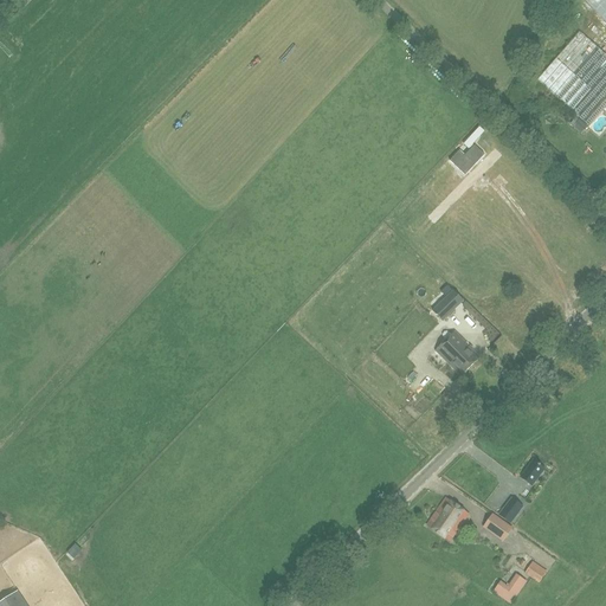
[(605,0),(585,0),(605,21),(605,0)]
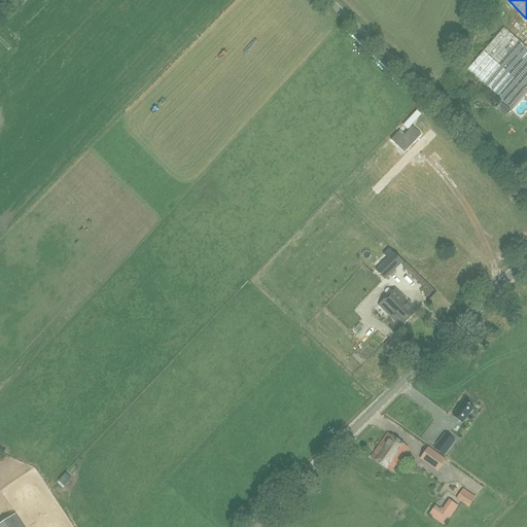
[(511,110),(526,91),(526,48),(503,28),(466,70),(511,110)]
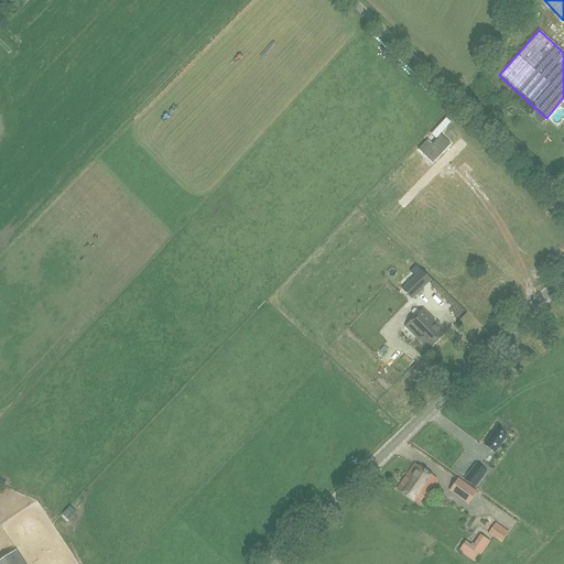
[(539,112),(535,110),(530,116),(533,118),(532,119),(540,126),(546,118),(539,111),(539,112)]
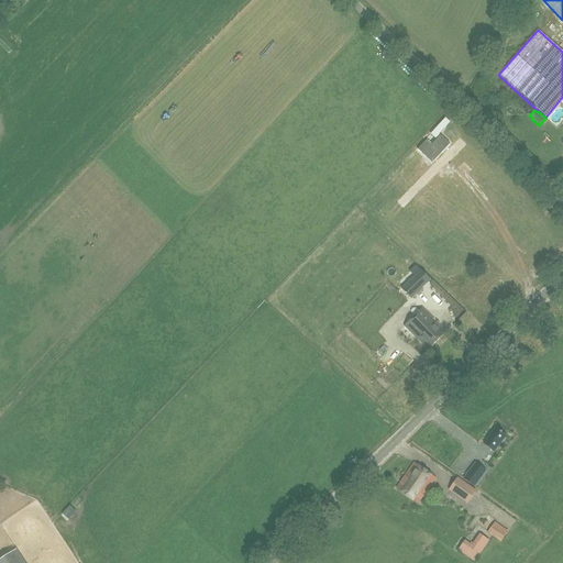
[(562,113),(553,124),(562,133),(562,132),(562,113)]
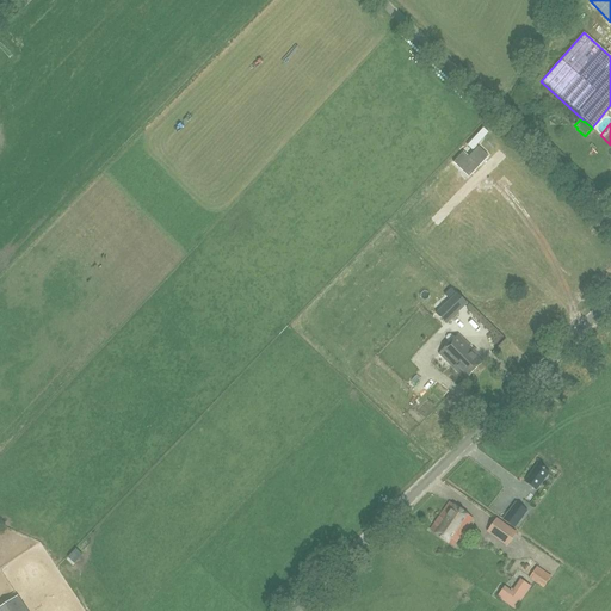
[(468,304),(457,294),(457,295),(450,301),(437,314),(446,325),(468,304)]
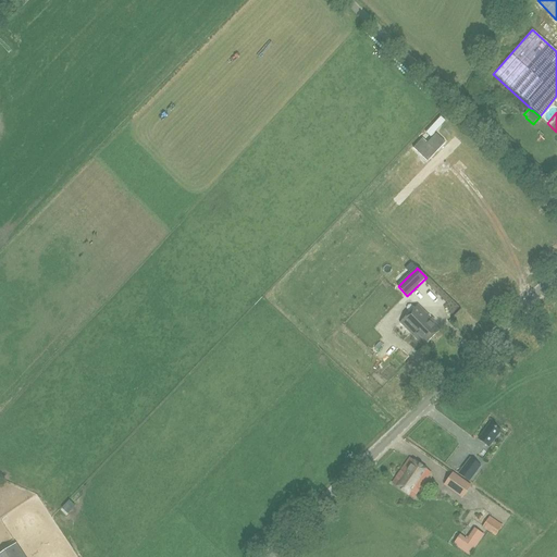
[(471,294),(466,299),(477,310),(487,299),(483,294),(485,292),(482,288),(474,297),(471,294)]
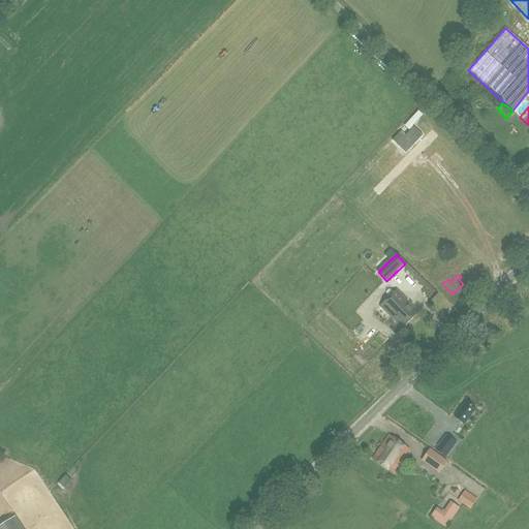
[(415,279),(406,282),(411,297),(428,291),(425,283),(417,285),(415,279)]
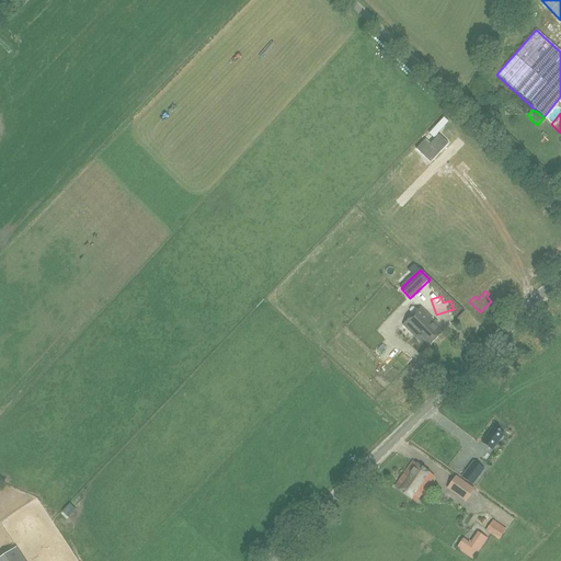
[(426,348),(444,332),(421,308),(403,324),(426,348)]
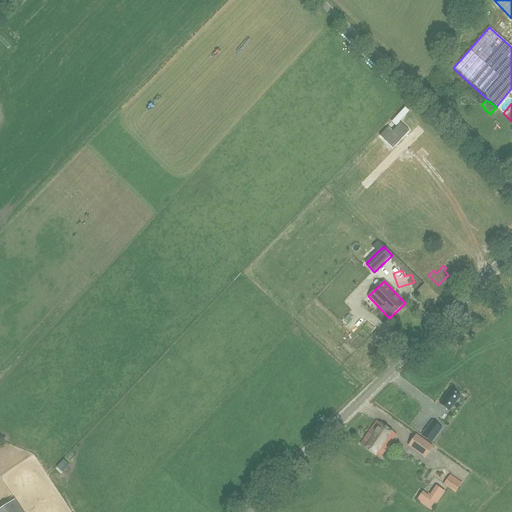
[(334,310),(343,320),(352,312),(343,302),(334,310)]
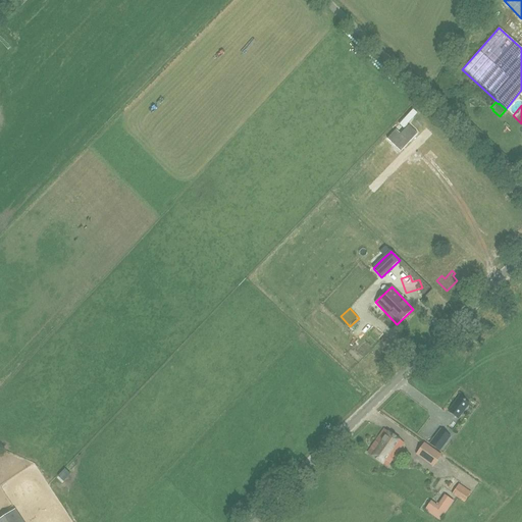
[(470,404),(459,396),(447,411),(458,420),(467,409),(470,404)]
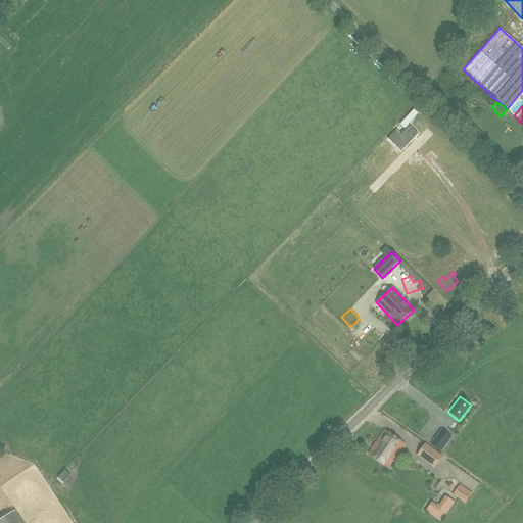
[(441,413),(437,416),(445,427),(449,424),(441,413)]
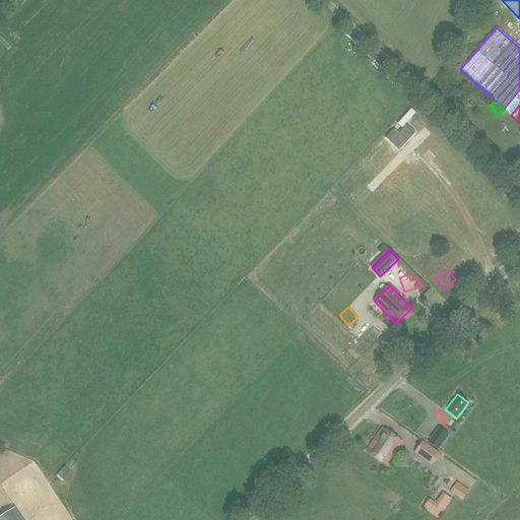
[(386,464),(401,442),(383,429),(367,452),(386,464)]
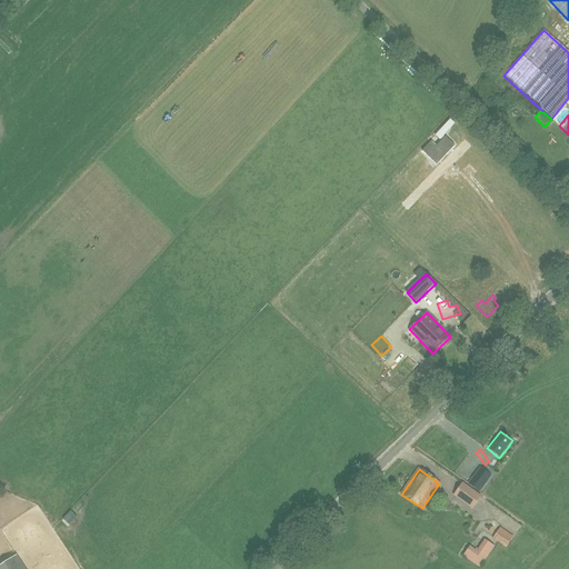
[(479,491),(490,476),(480,469),(468,483),(469,483),(473,487),(479,491)]
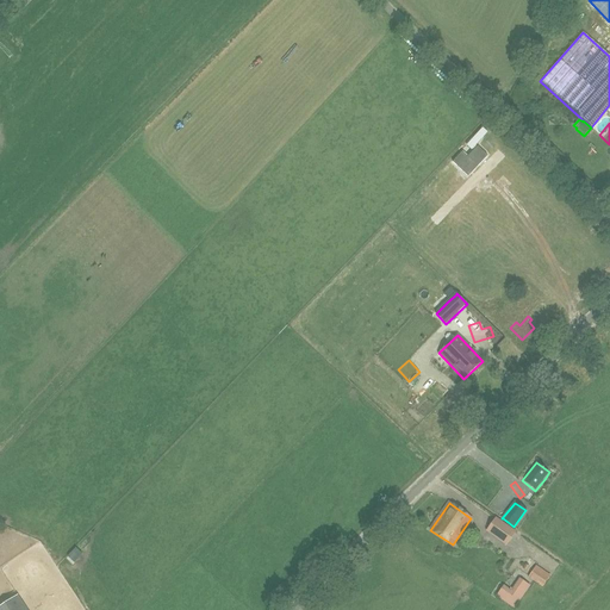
[(500,540),(508,528),(496,518),(487,530),(500,540)]
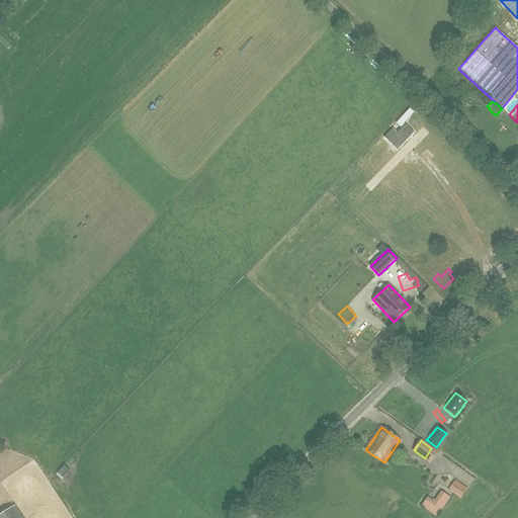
[(461,498),(467,490),(456,481),(449,491),(461,498)]
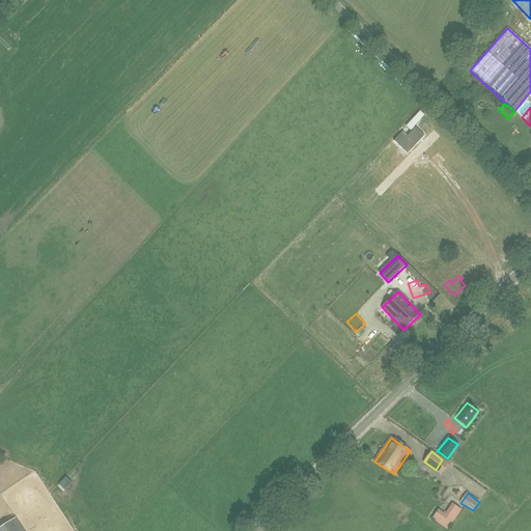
[(447,530),(462,510),(452,503),(445,513),(439,509),(431,519),(447,530)]
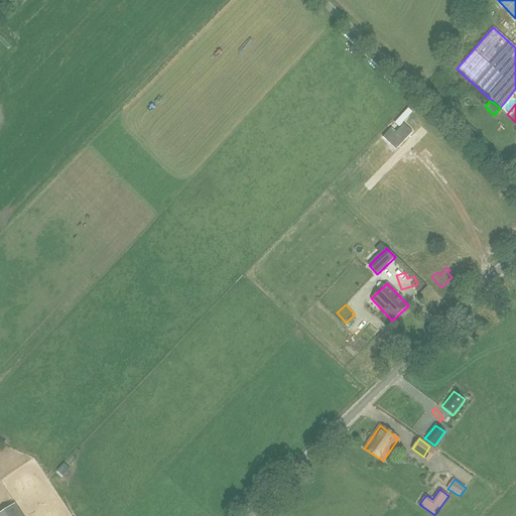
[(22,515),(15,505),(0,515),(22,515)]
